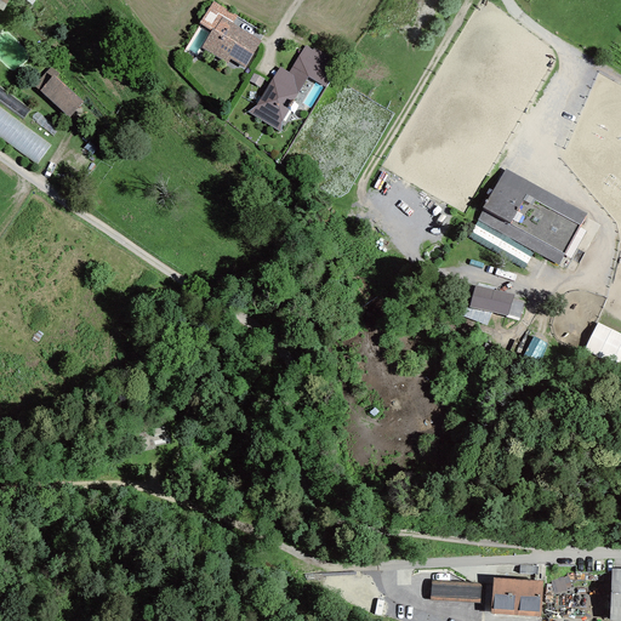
[(222,17),(233,23),(237,16),(212,1),(199,23),(211,30),(212,29),(214,29),(222,17)]
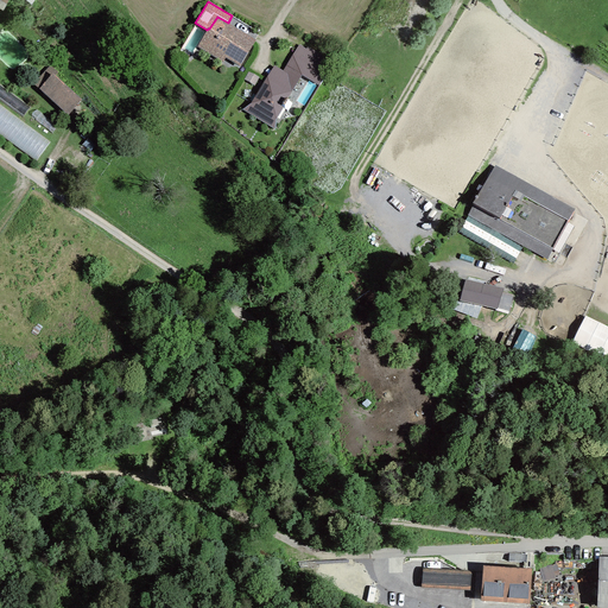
[(228,23),(217,17),(209,29),(208,29),(207,30),(197,46),(223,62),(226,57),(240,67),(257,39),(228,23)]
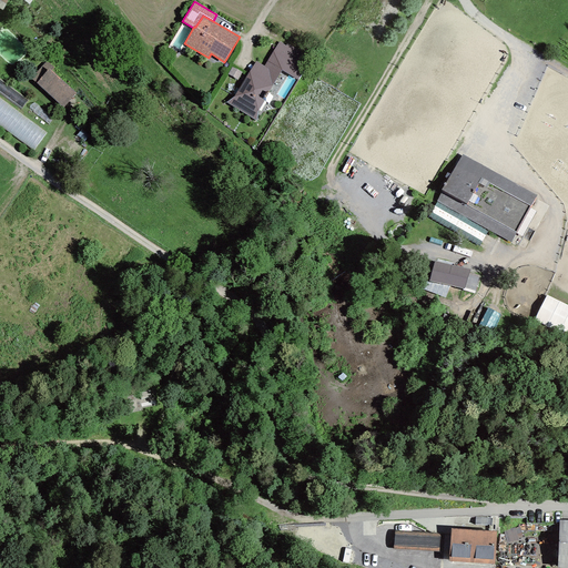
[(308,58),(279,41),(264,67),(255,61),(234,98),(257,111),(281,70),(296,79),(308,58)]
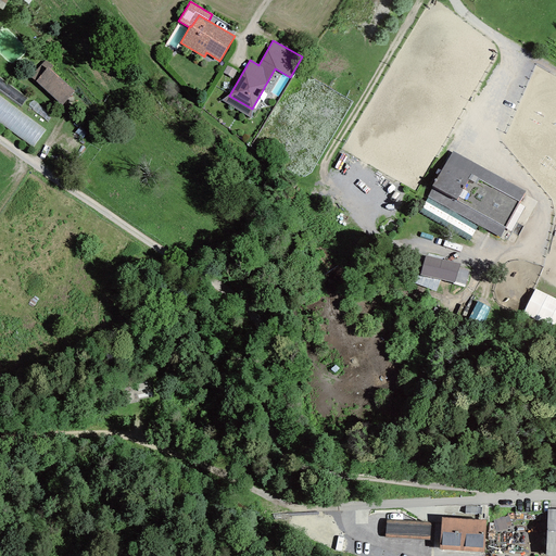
[(46,61),(30,75),(60,105),(75,91),(46,61)]
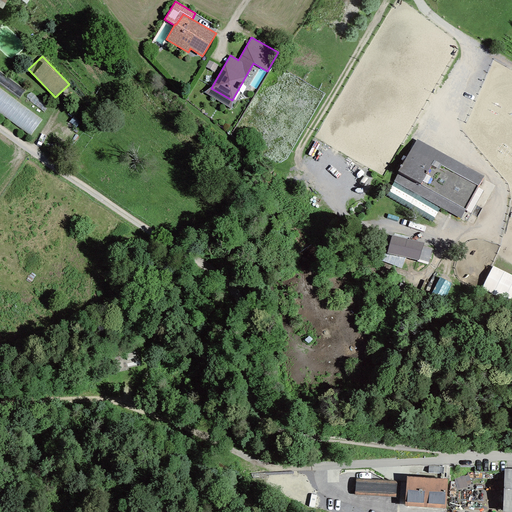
[(0,109),(32,133),(44,118),(0,85),(0,109)]
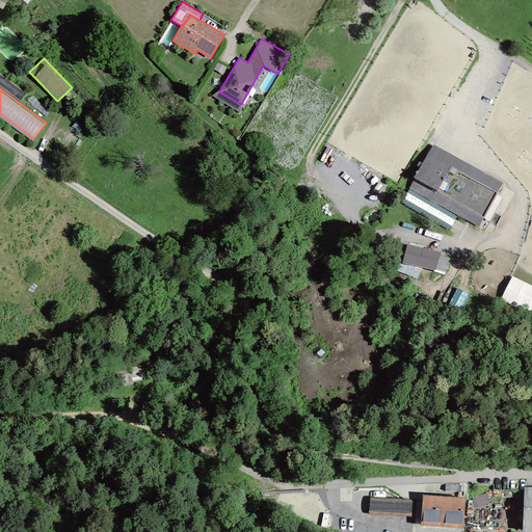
[(240,113),(241,104),(219,91),(212,96),(240,113)]
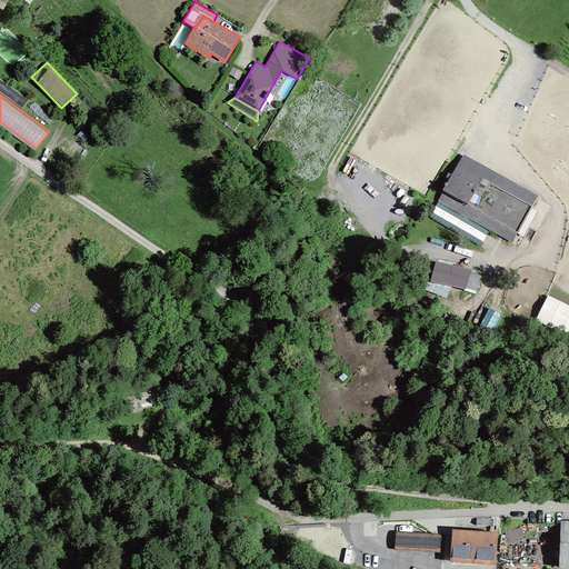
[(537,197),(462,156),(437,200),(511,242),(537,197)]
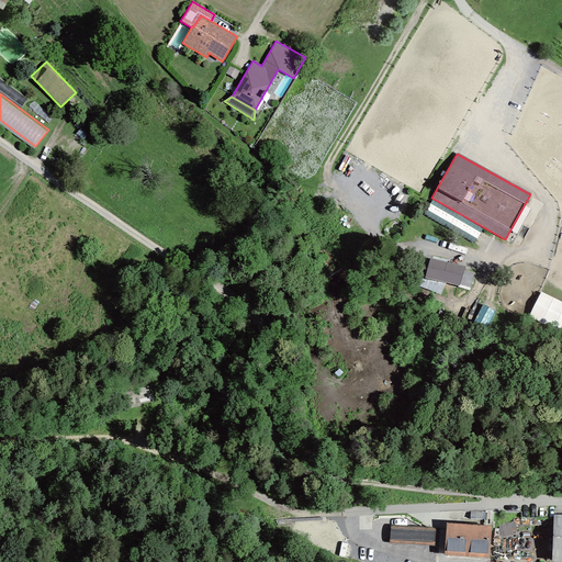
[(465,267),(429,258),(425,278),(460,287),(465,267)]
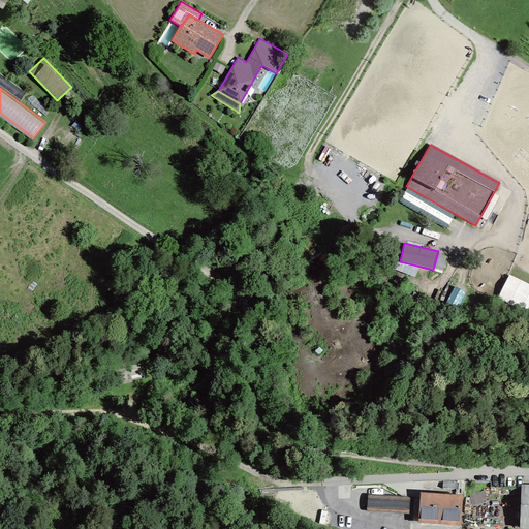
[(528,312),(528,284),(508,275),(498,297),(528,312)]
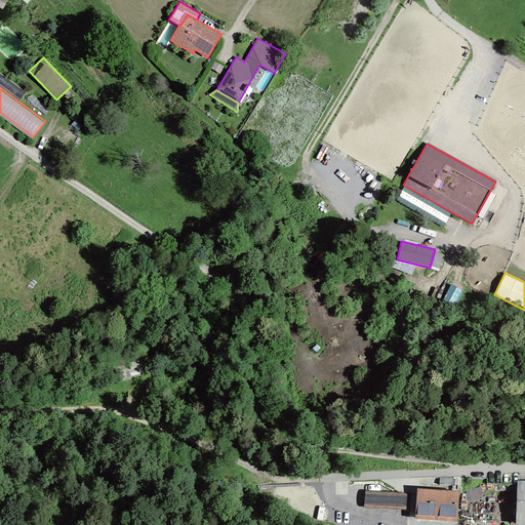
[(451,280),(443,298),(455,304),(463,286),(451,280)]
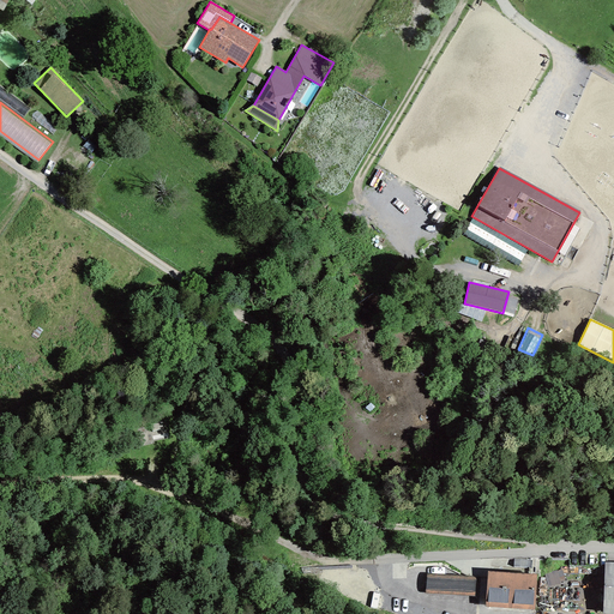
[(613,613),(613,563),(605,563),(602,613),(613,613)]
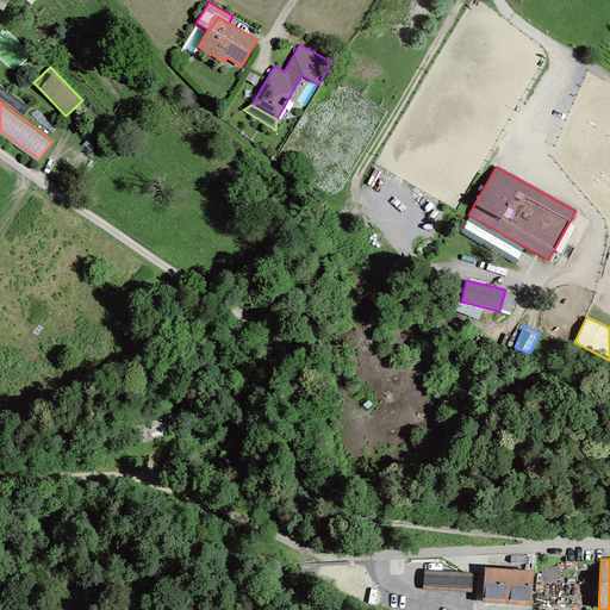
[(534,571),(484,567),(481,603),(530,607),(534,571)]
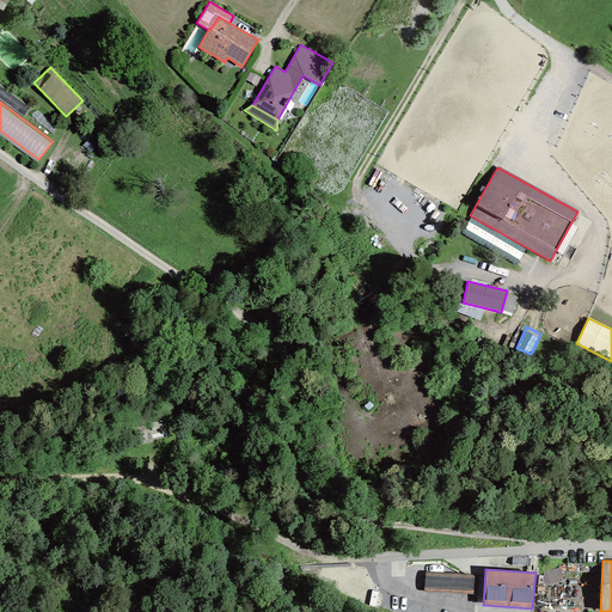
[(475,574),(426,573),(424,592),(473,594),(475,574)]
